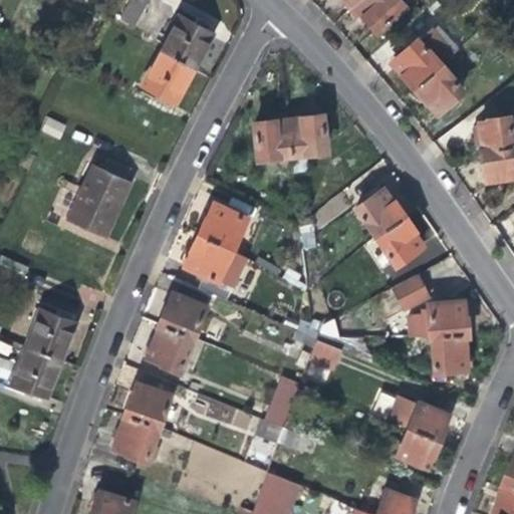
[(131,0),(120,20),(135,26),(148,0),(131,0)]
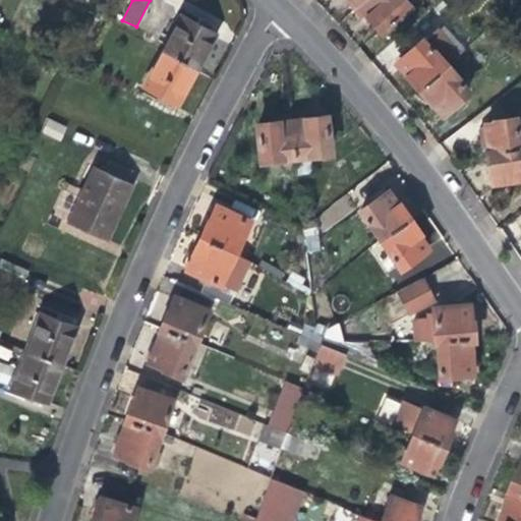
[(345,0),(344,2),(353,11),(359,6),(354,0),(345,0)]
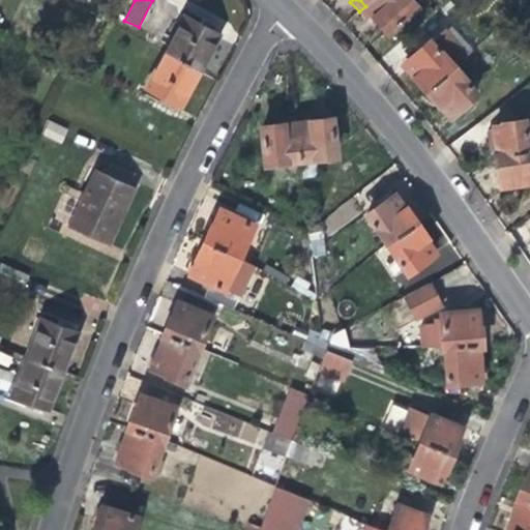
[(372,0),(365,6),(376,17),(381,23),(389,32),(414,8),(409,2),(410,0),(372,0)]
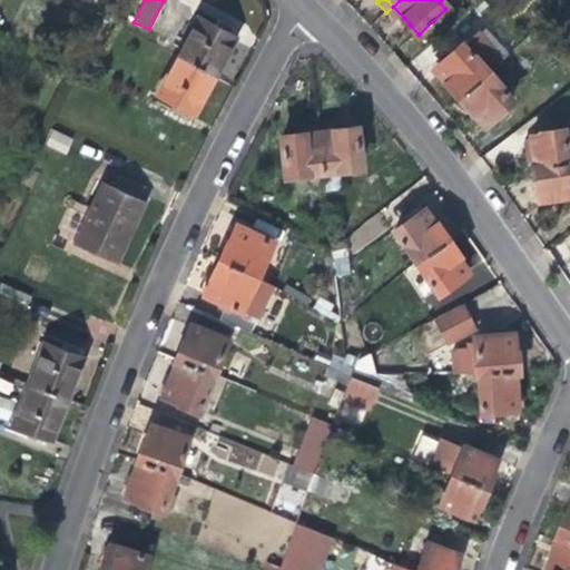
[(396,25),(404,18),(393,7),(386,12),(396,25)]
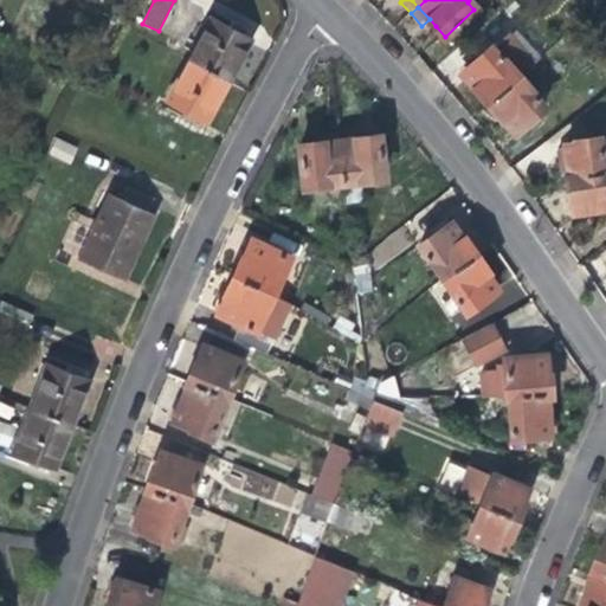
[(210,20),(188,60),(227,82),(240,58),(250,42),(210,20)]
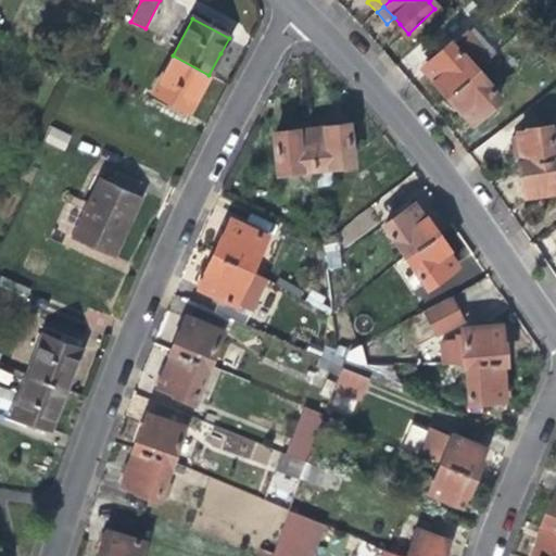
[(433,80),(447,96),(475,73),(489,60),(465,32),(450,45),(422,67),(433,80)]
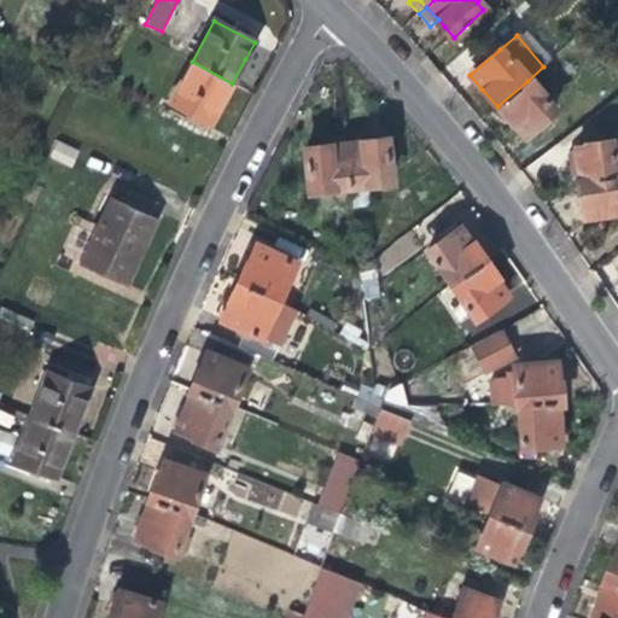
[(217,111),(232,83),(192,62),(169,104),(209,126),(217,111)]
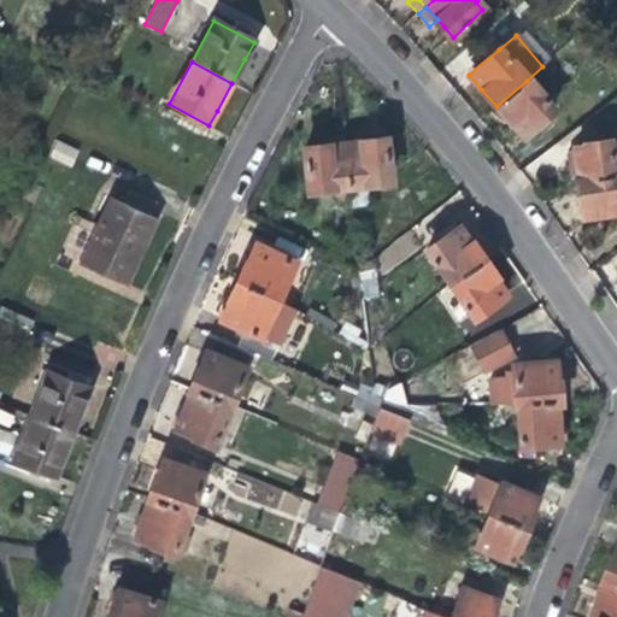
[(552,110),(527,81),(497,106),(507,118),(522,136),(552,110)]
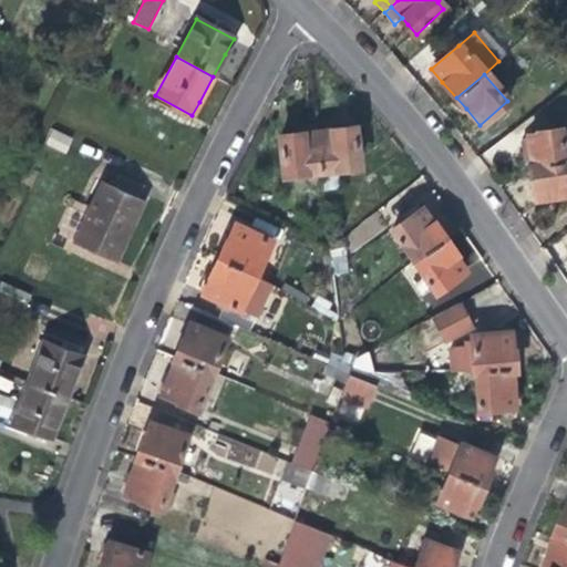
[(328,123),(313,125),(315,136),(329,134),(328,123)]
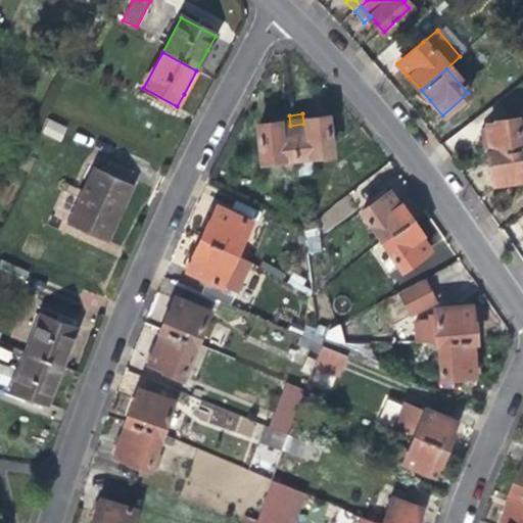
[(276,117),(277,128),(290,126),(289,115),(276,117)]
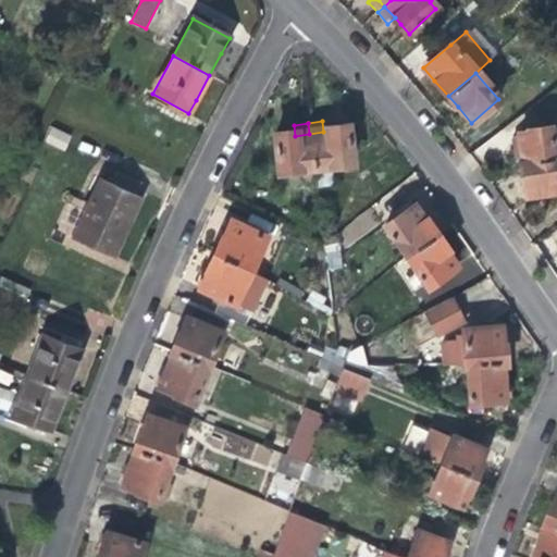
[(65,151),(72,137),(52,127),(45,143),(65,151)]
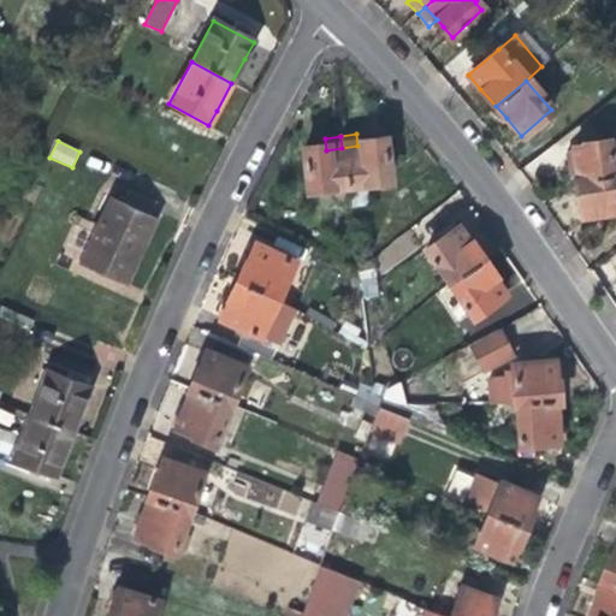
[(574,169),(576,183),(610,179),(615,175),(615,141),(609,147),(606,146),(572,149),(574,169)]
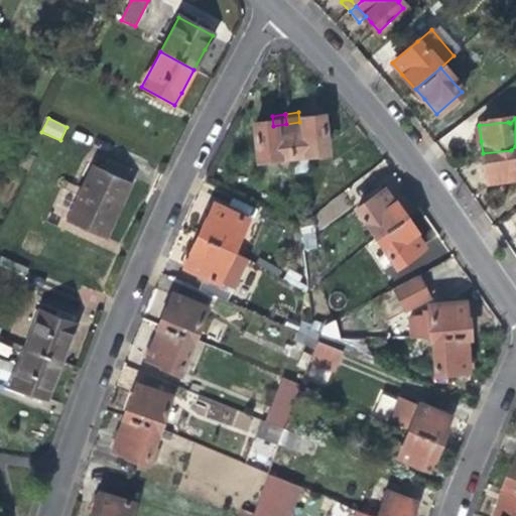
[(306,122),(299,122),(286,124),(290,157),(325,154),(320,120),(306,122)]
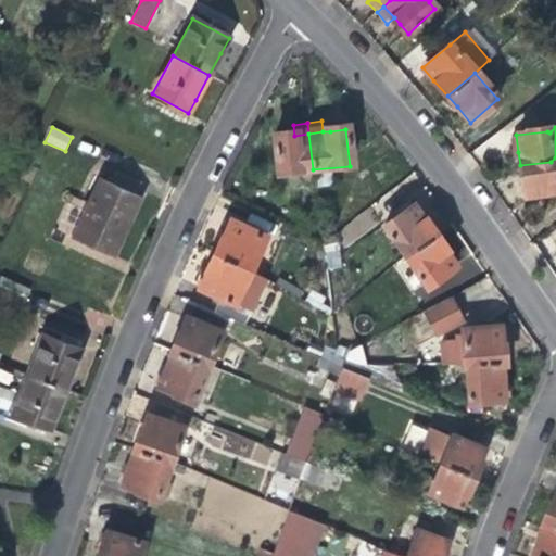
[(278,174),(313,169),(308,134),(294,136),(285,136),(274,137),(278,174)]
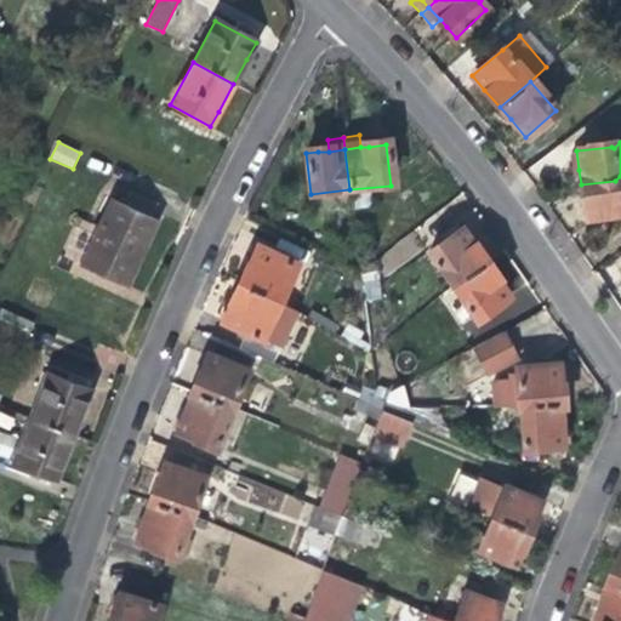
[(620,214),(615,181),(581,184),(584,206),(586,218),(620,214)]
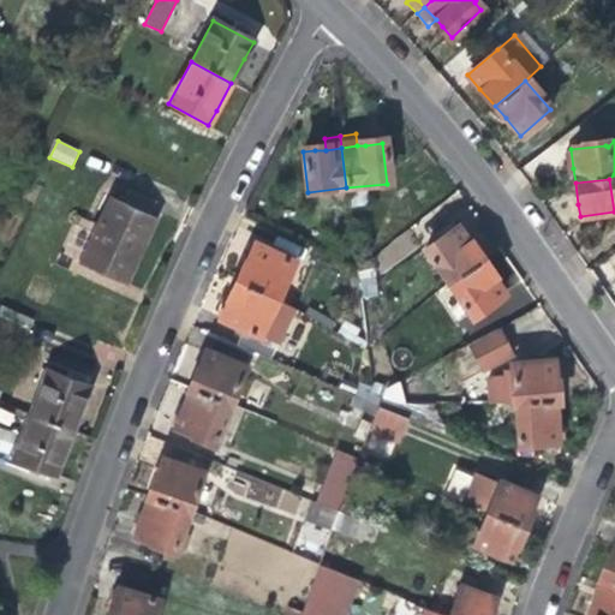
[(149,218),(157,202),(129,189),(121,204),(109,199),(81,263),(125,284),(139,254),(155,220),(149,218)]
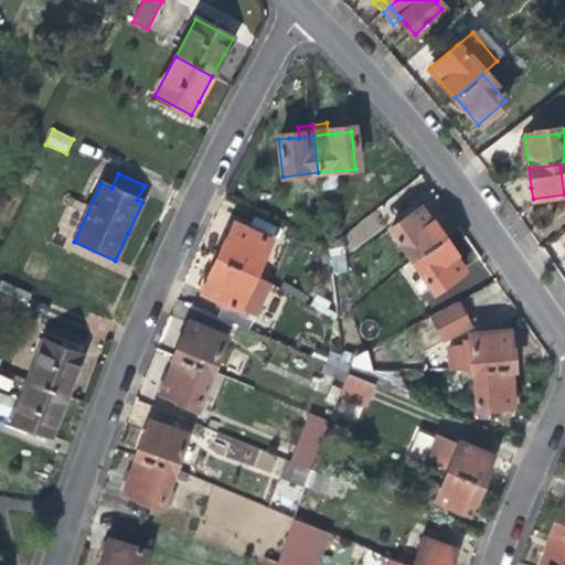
[(388,232),(411,262),(440,241),(429,227),(418,211),(388,232)]
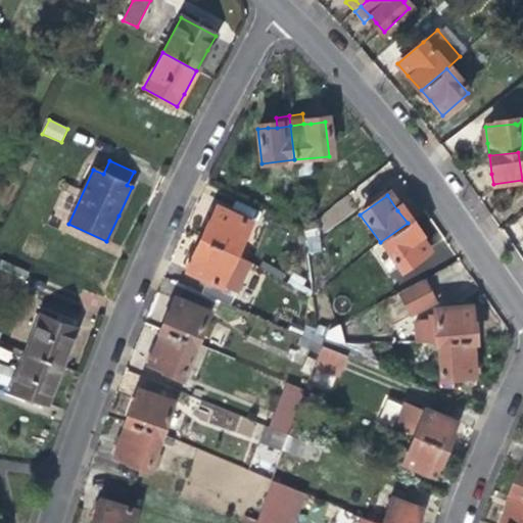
[(208,225),(201,242),(232,255),(237,244),(257,253),(266,233),(216,210),(208,225)]
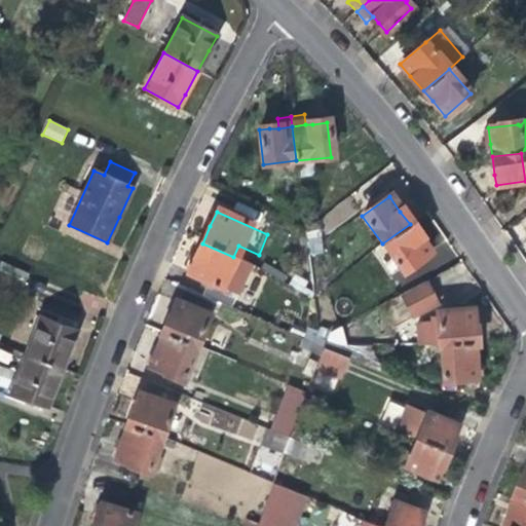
[(316,224),(304,225),(305,234),(317,232),(316,224)]
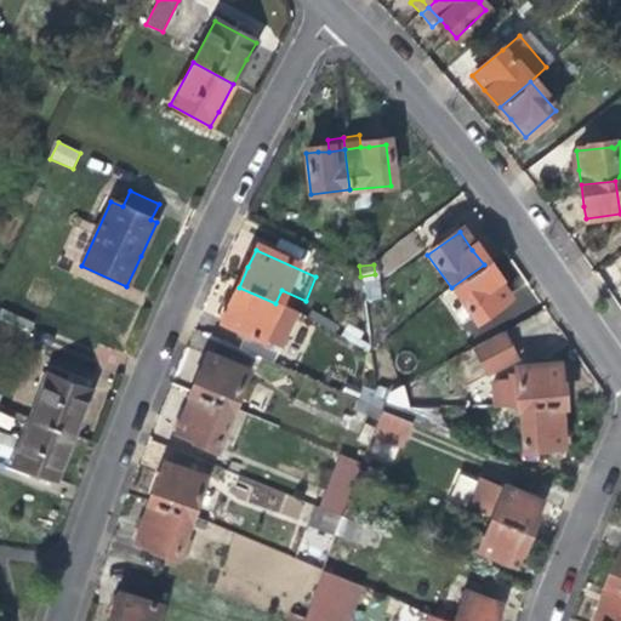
[(496,283),(484,265),(451,288),(462,302),(450,312),(462,328),(474,318),(476,322),(508,298),(496,283)]
